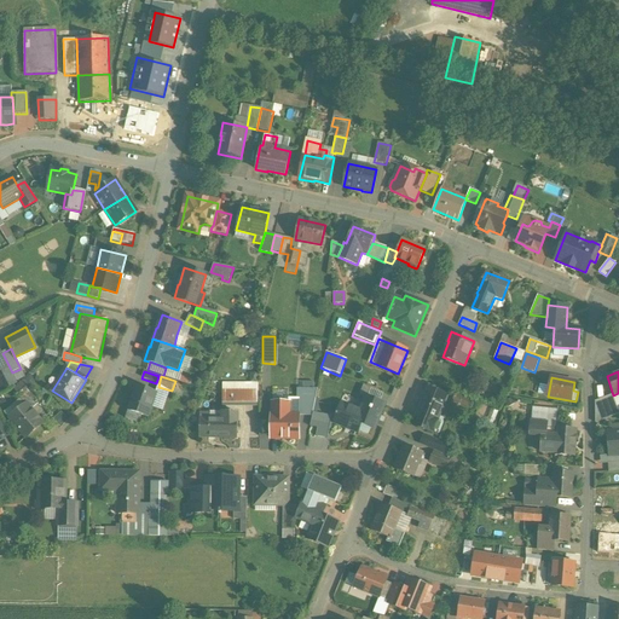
[(156,392),(137,386),(128,410),(126,418),(137,422),(139,415),(148,417),(156,392)]
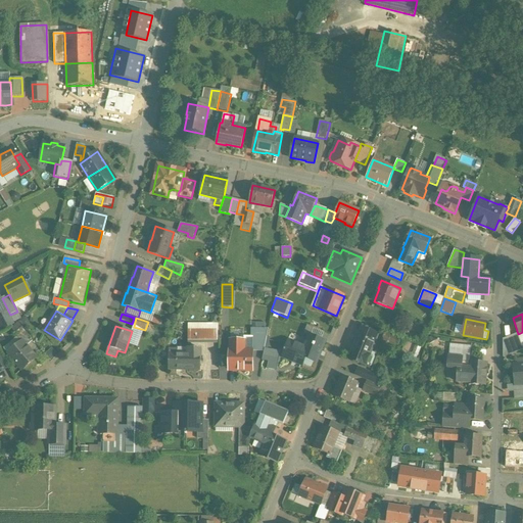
[(308,336),(311,336),(314,328),(306,326),(303,334),(308,336)]
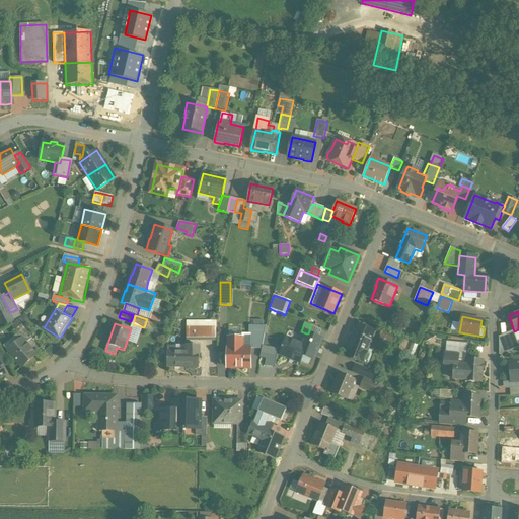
[(22,324),(13,331),(20,341),(22,339),(26,343),(32,338),(22,324)]
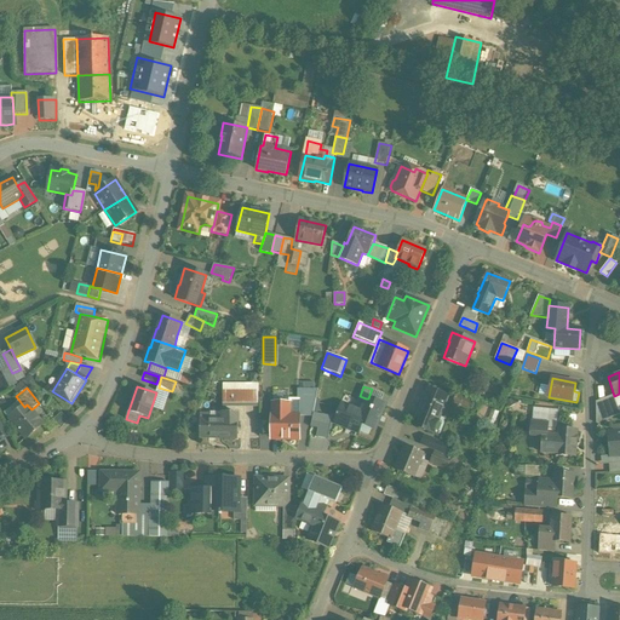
[(317,390),(299,390),(300,414),(311,415),(317,390)]
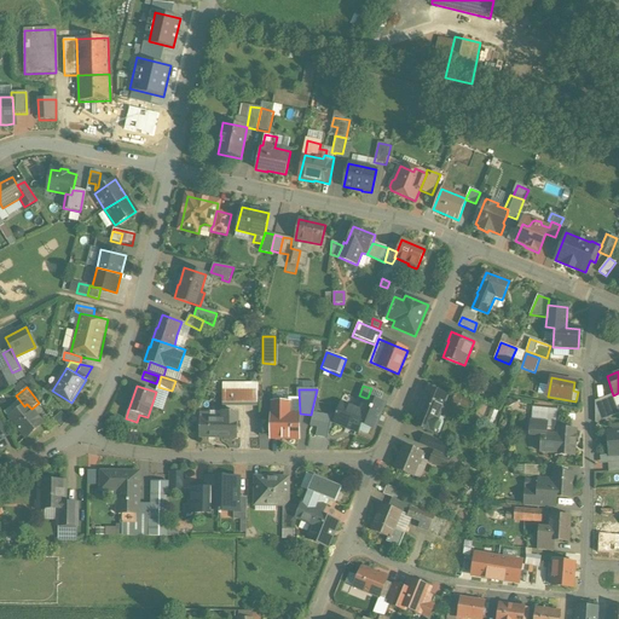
[(446,397),(428,389),(414,424),(437,434),(441,421),(438,420),(446,397)]
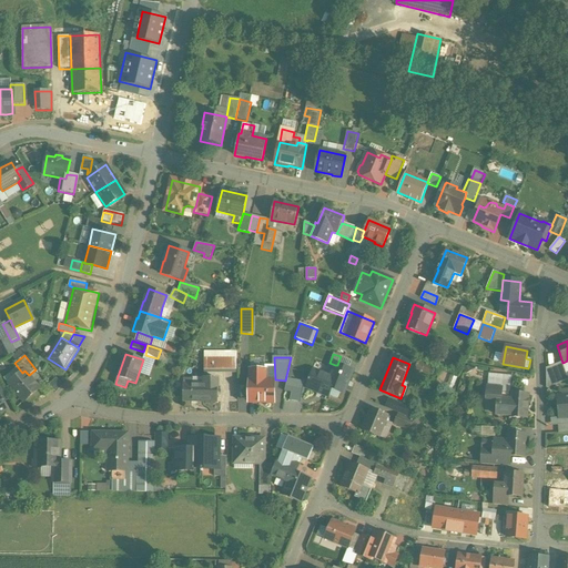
[(219,358),(204,358),(204,372),(219,372),(219,358)]
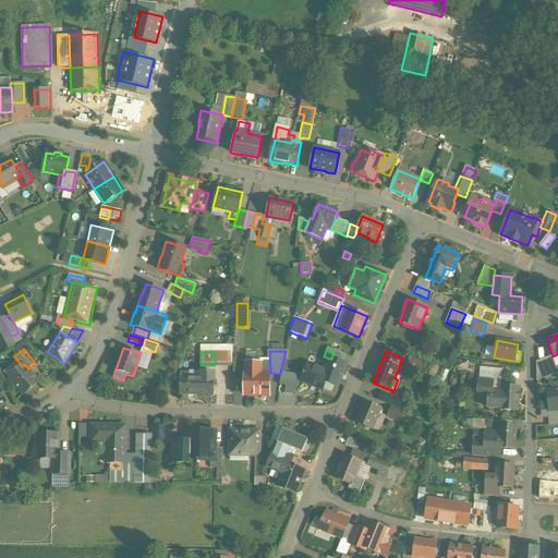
[(232,352),(215,352),(215,365),(232,365),(232,352)]
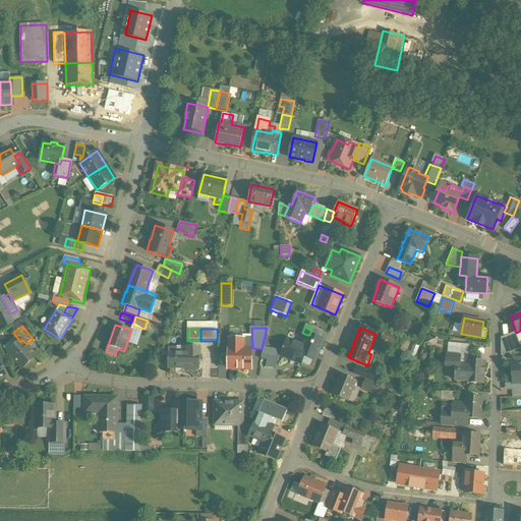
[(399,337),(384,331),(380,340),(395,346),(399,337)]
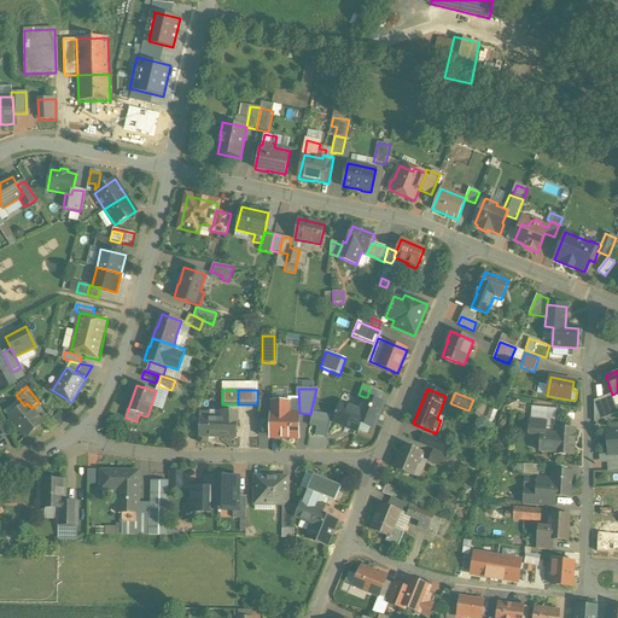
[(608,395),(594,401),(595,423),(610,417),(608,413),(614,410),(608,395)]
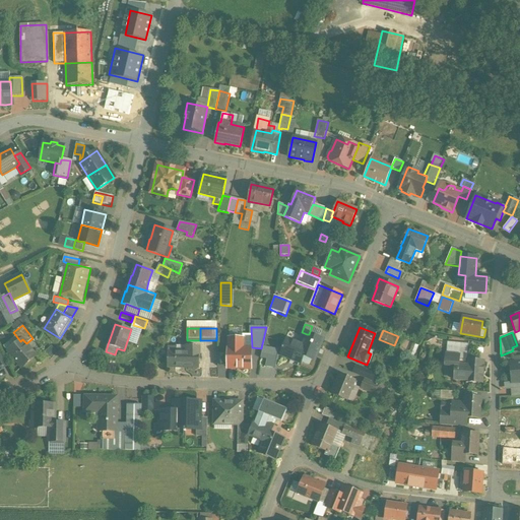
[(309,334),(307,334),(303,345),(299,353),(302,354),(315,360),(323,340),(309,334)]
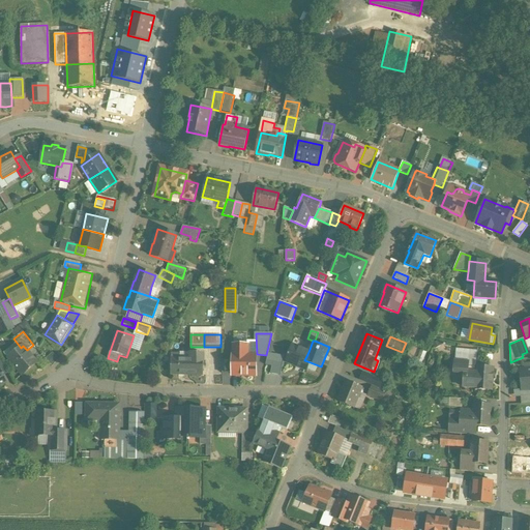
[(233,355),(232,355),(232,376),(256,376),(256,355),(246,355),(246,345),(234,345),(233,355)]
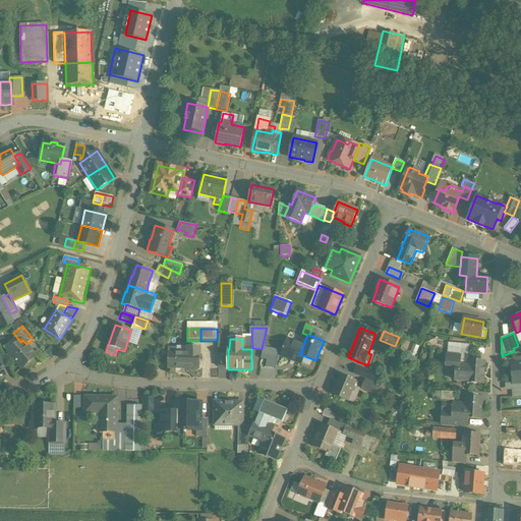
[(26,344),(22,340),(20,342),(8,352),(21,368),(37,356),(26,344)]
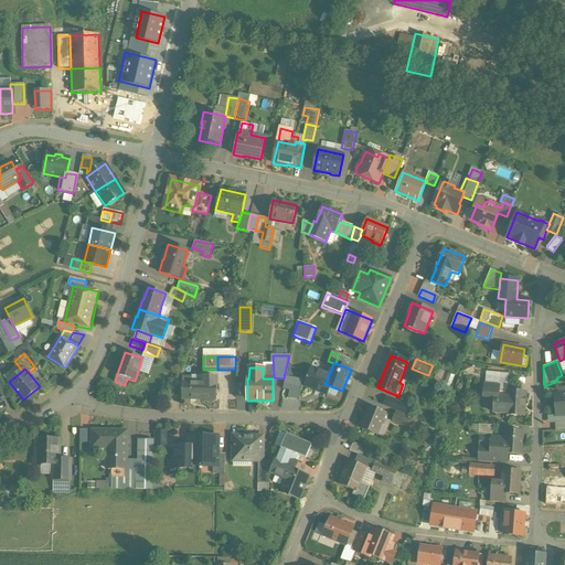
[(329,375),(312,369),(308,377),(305,386),(306,386),(324,394),(328,385),(324,384),(329,375)]
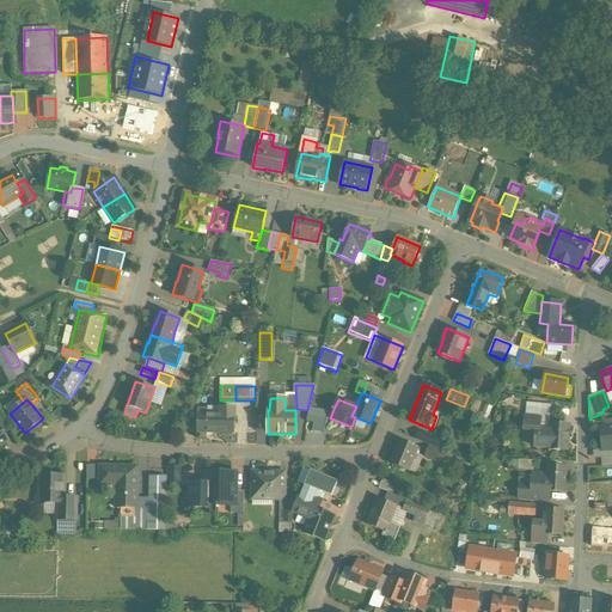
[(234,409),(220,409),(219,415),(208,415),(208,408),(197,408),(197,432),(234,433),(234,409)]
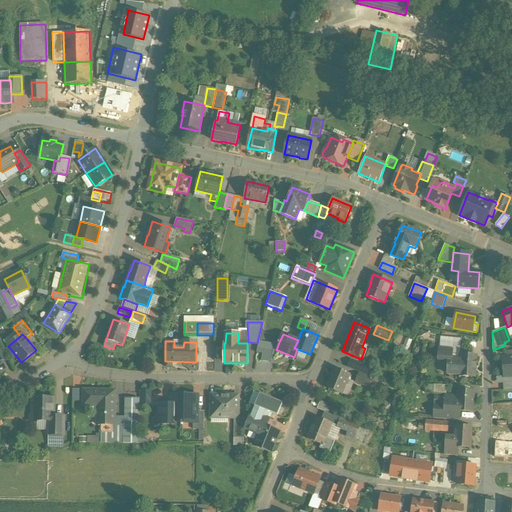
[(274,344),(259,341),(256,353),(262,354),(261,361),(270,363),(274,344)]
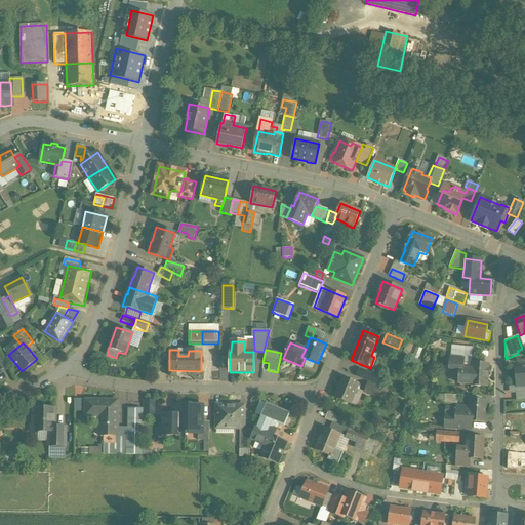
[(463,358),(451,357),(449,369),(460,370),(460,364),(463,364),(463,358)]
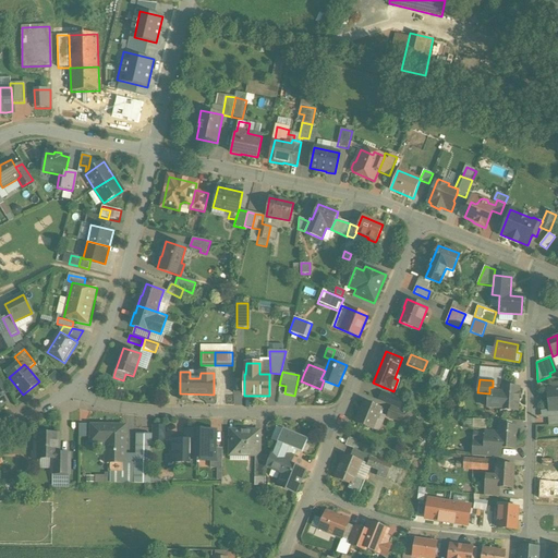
[(520,388),(501,387),(493,387),(489,387),(489,393),(488,409),(500,410),(500,409),(518,411),(520,388)]
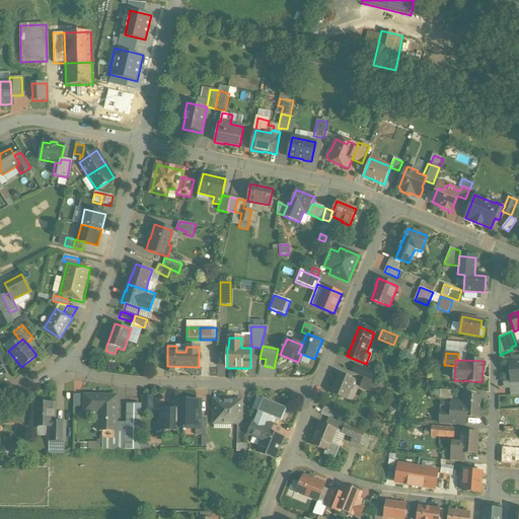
[(518,362),(510,363),(511,382),(518,381),(518,362)]
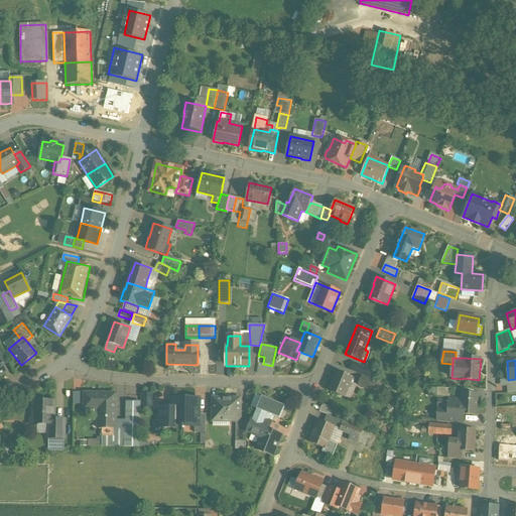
[(376,373),(354,364),(351,370),(373,379),(376,373)]
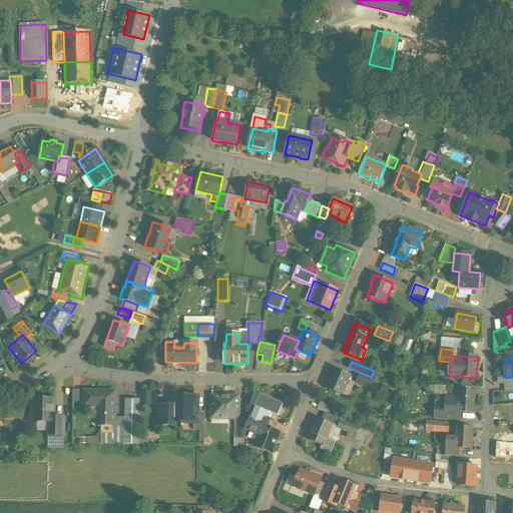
[(351,376),(335,370),(331,381),(330,380),(327,388),(343,395),(351,376)]
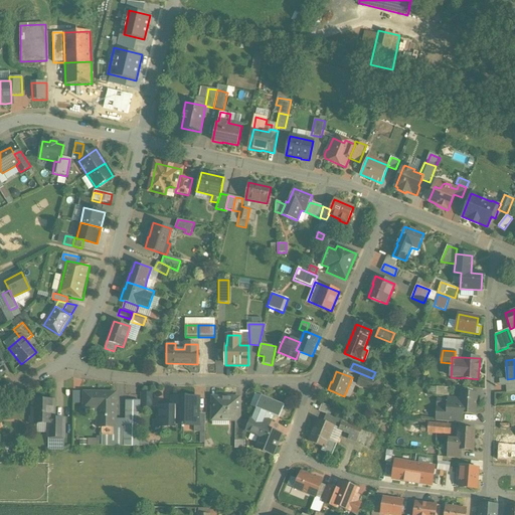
[(375,381),(361,375),(358,384),(371,390),(375,381)]
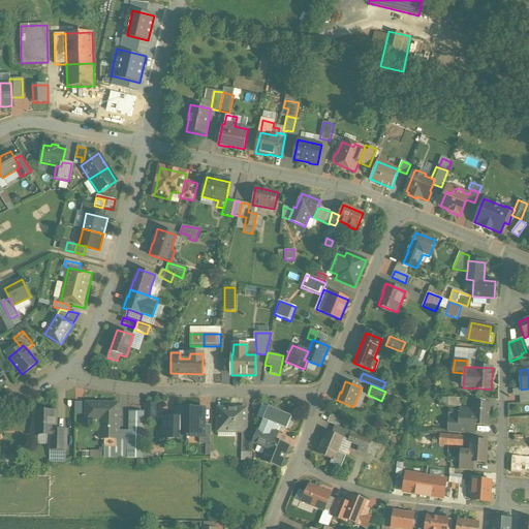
[(462,399),(448,398),(447,406),(461,407),(462,399)]
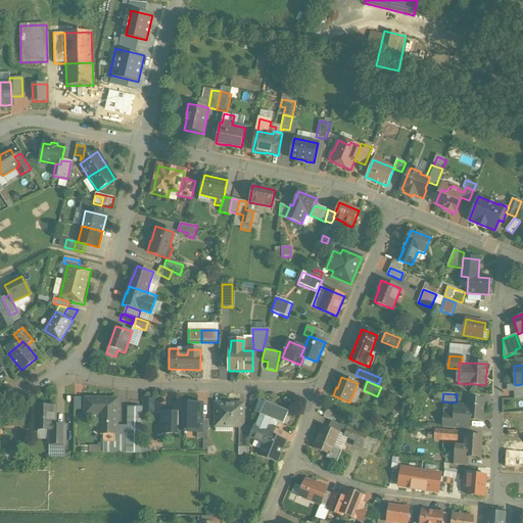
[(82,398),(75,398),(74,410),(82,410),(82,398)]
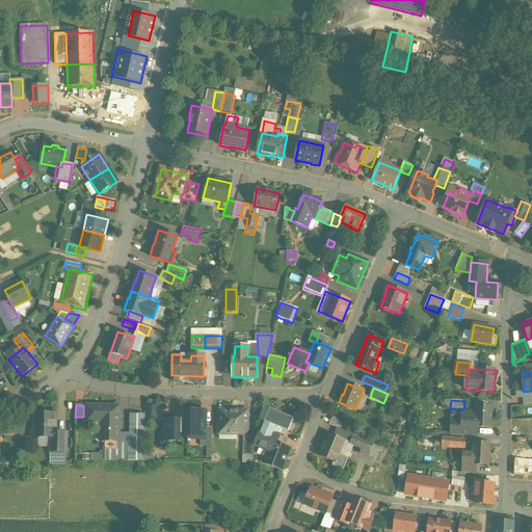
[(118,407),(87,406),(87,421),(102,421),(102,442),(105,442),(118,442),(118,407)]
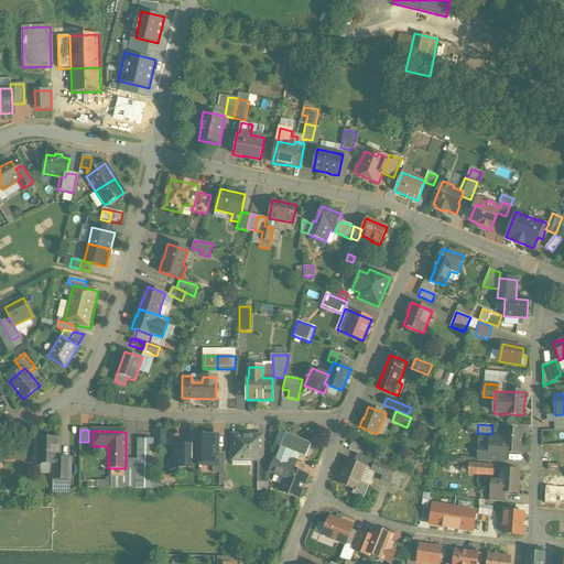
[(165,431),(154,431),(153,440),(153,446),(165,446),(165,431)]
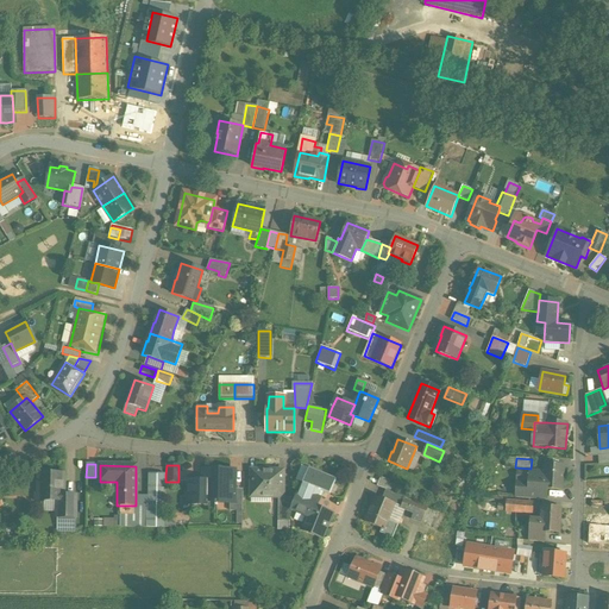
[(564,466),(545,465),(544,473),(544,489),(548,489),(563,490),(564,466)]
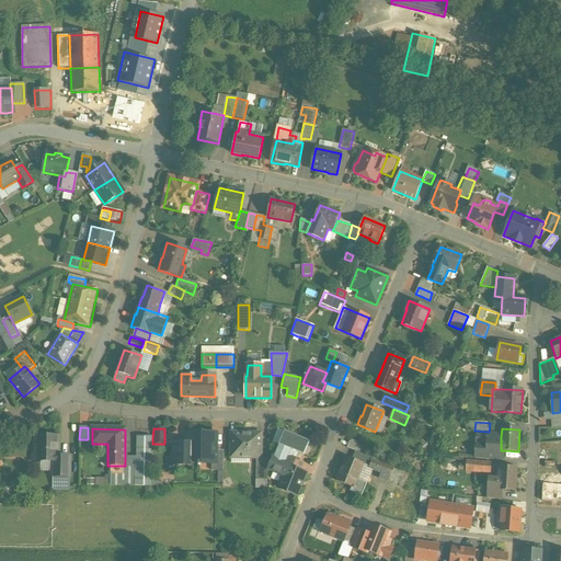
[(310,442),(285,431),(277,450),(288,455),(288,456),(292,458),(292,457),(294,458),(296,453),(305,456),(310,442)]
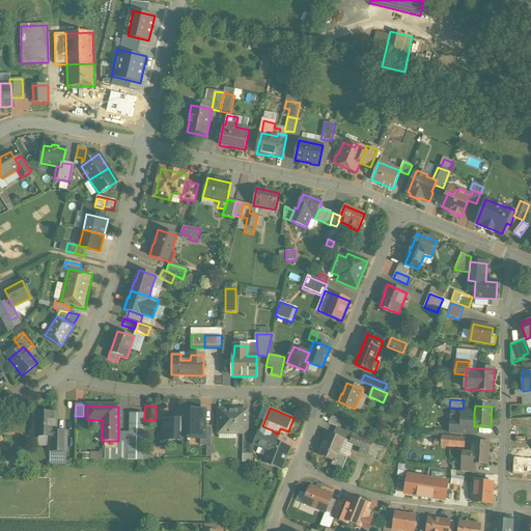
[(204,410),(178,409),(177,410),(178,410),(178,419),(171,419),(171,423),(164,423),(164,434),(168,434),(168,440),(178,440),(178,438),(188,438),(188,441),(190,441),(190,436),(200,437),(200,439),(204,439),(204,429),(204,410)]
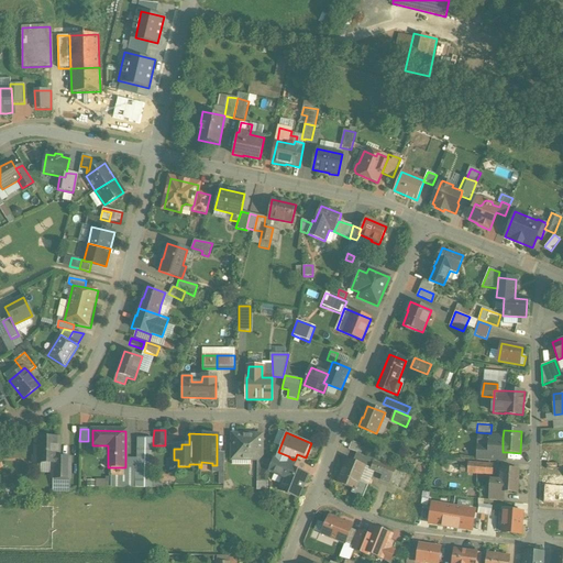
[(251,435),(232,435),(232,457),(249,457),(249,460),(257,460),(262,460),(262,434),(251,434),(251,435)]
